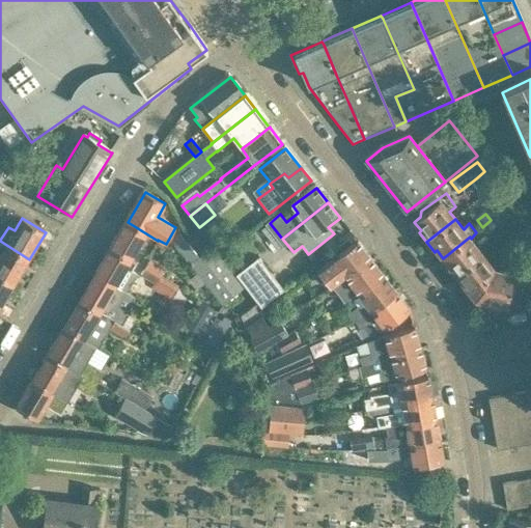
[(497,228),(491,220),(482,227),(476,232),(479,237),(485,231),(488,235),(497,228)]
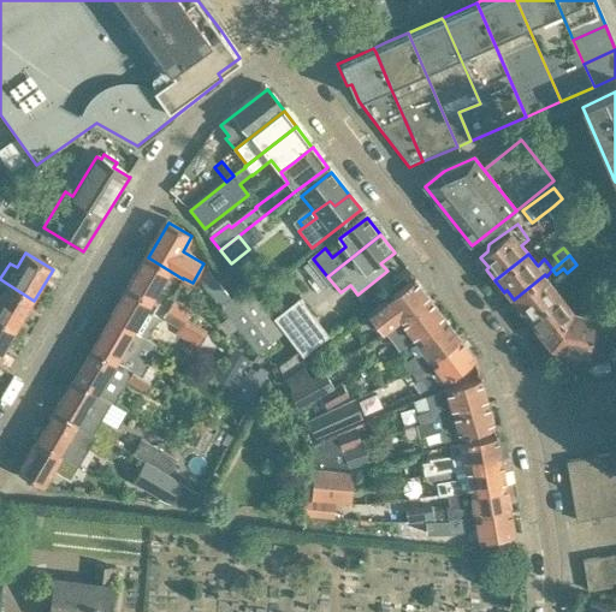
[(172,296),(183,279),(148,257),(130,289),(153,302),(154,299),(160,303),(165,295),(159,291),(161,289),(172,296)]
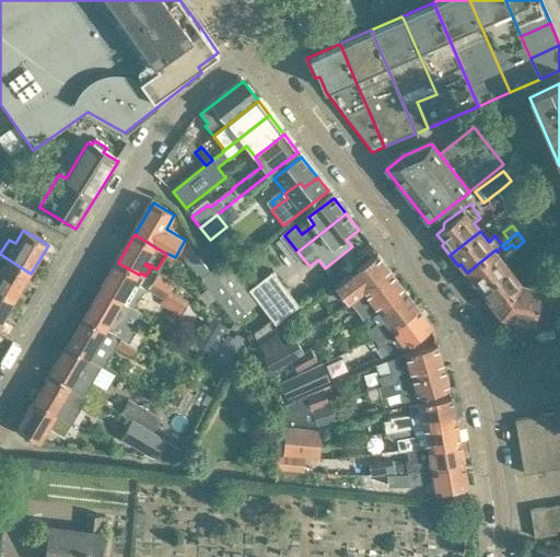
[(178,253),(189,267),(220,305),(234,323),(258,305),(259,304),(248,292),(231,270),(224,262),(210,273),(199,259),(188,245),(178,253)]
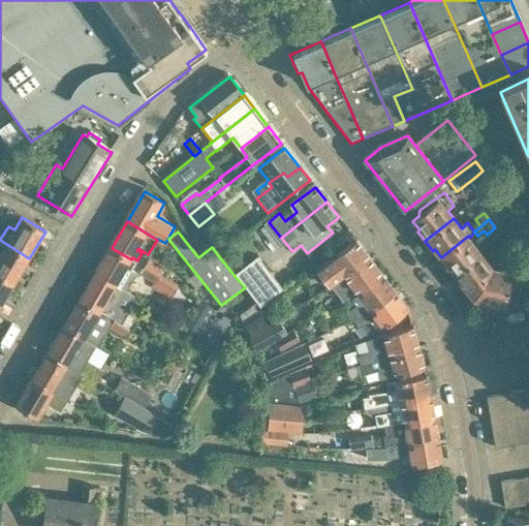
[(453,276),(481,253),(469,238),(468,236),(441,257),(447,266),(445,267),(453,276)]
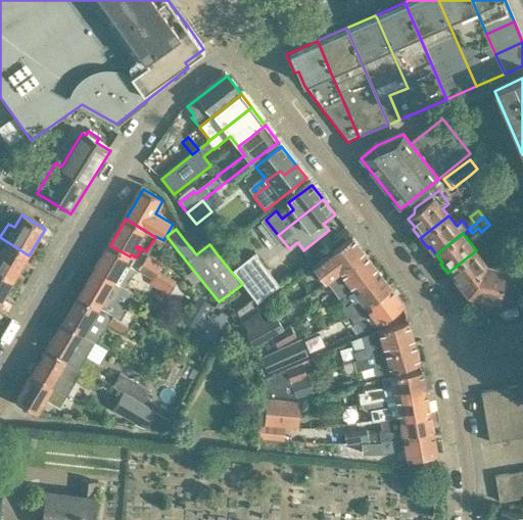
[(0,273),(13,281),(29,255),(0,237),(0,273)]
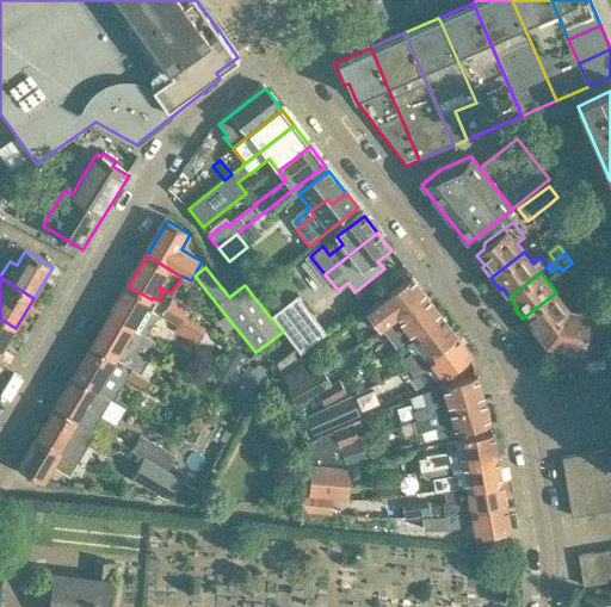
[(413,279),(366,315),(381,334),(386,329),(387,332),(429,299),(413,279)]
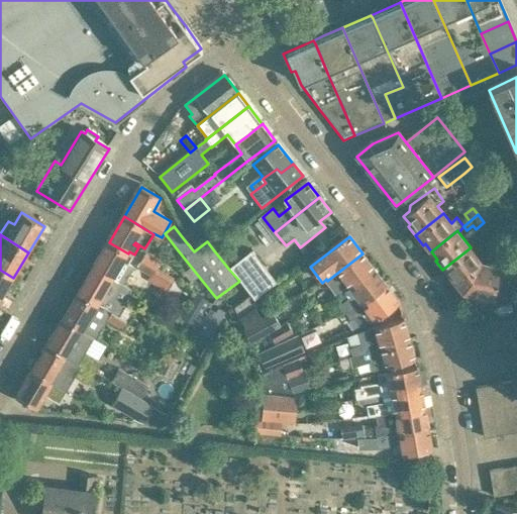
[(506,245),(498,240),(492,249),(496,251),(500,254),(501,253),(506,245)]
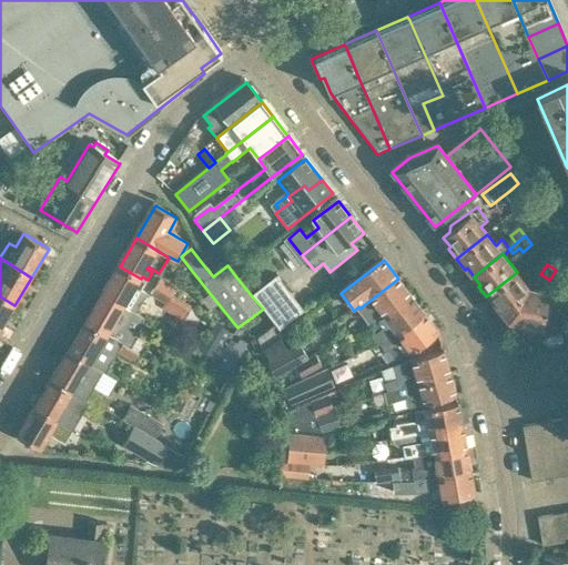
[(146,282),(141,279),(120,266),(103,295),(135,314),(148,295),(141,291),(146,282)]
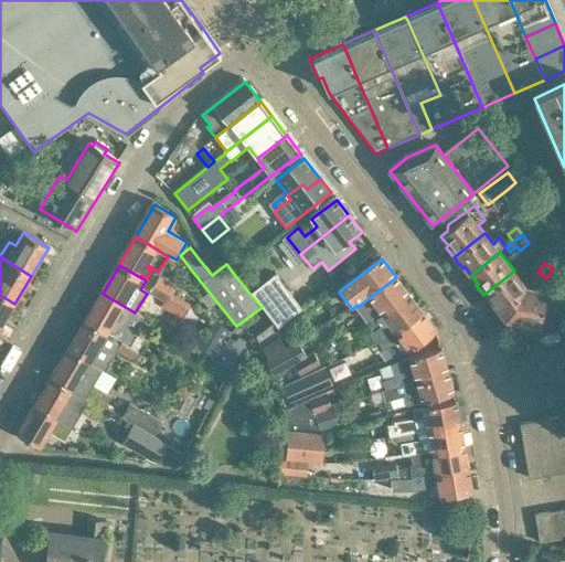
[(511,298),(526,286),(514,271),(483,295),(491,306),(493,304),(498,309),(498,313),(501,317),(505,318),(507,320),(520,310),(511,298)]
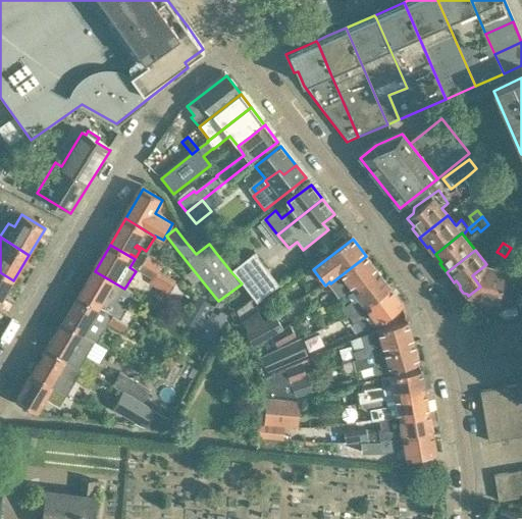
[(254,254),(231,272),(242,283),(254,300),(257,304),(278,287),(254,254)]
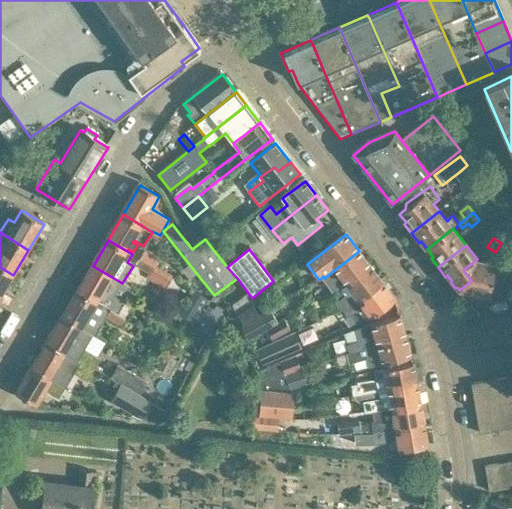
[(503,298),(509,268),(503,267),(496,266),(497,265),(496,264),(498,252),(496,251),(495,252),(491,249),(477,259),(463,270),(471,281),(459,290),(477,294),(479,297),(485,298),(488,296),(490,297),(490,296),(503,298)]
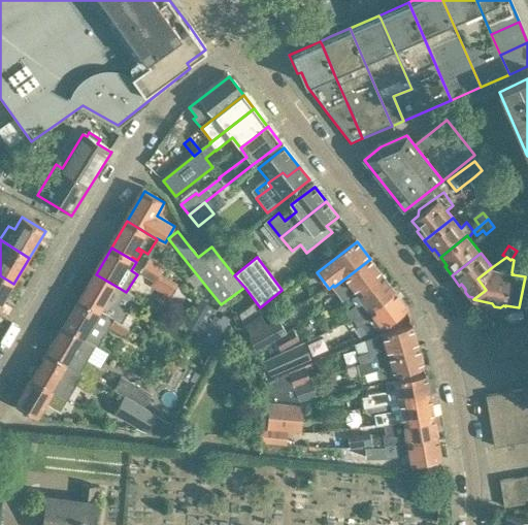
[(150,259),(144,268),(160,277),(165,268),(150,259)]
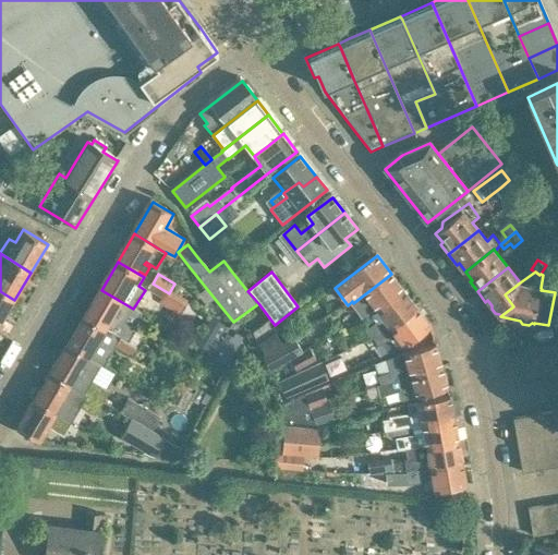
[(391,274),(353,303),(364,318),(376,310),(378,312),(404,292),(391,274)]
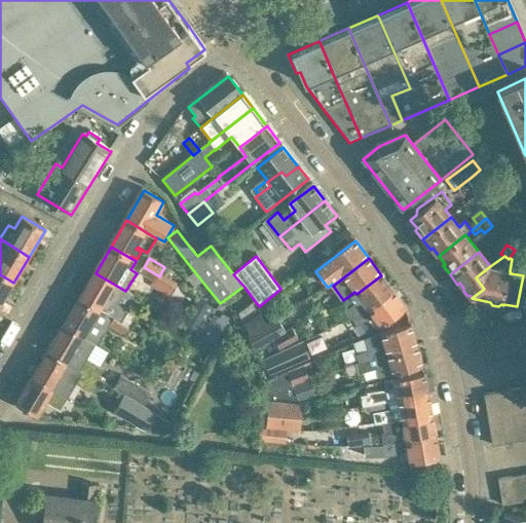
[(159,276),(144,267),(140,274),(171,293),(175,286),(159,276)]
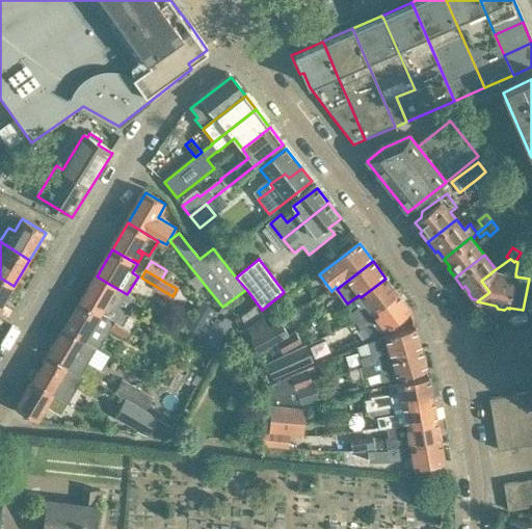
[(137,300),(127,294),(97,276),(81,302),(130,332),(136,320),(128,316),(137,300)]
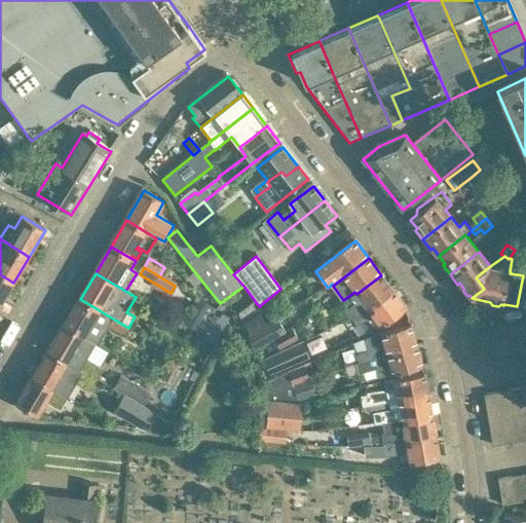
[(0,305),(13,283),(0,274),(0,305)]
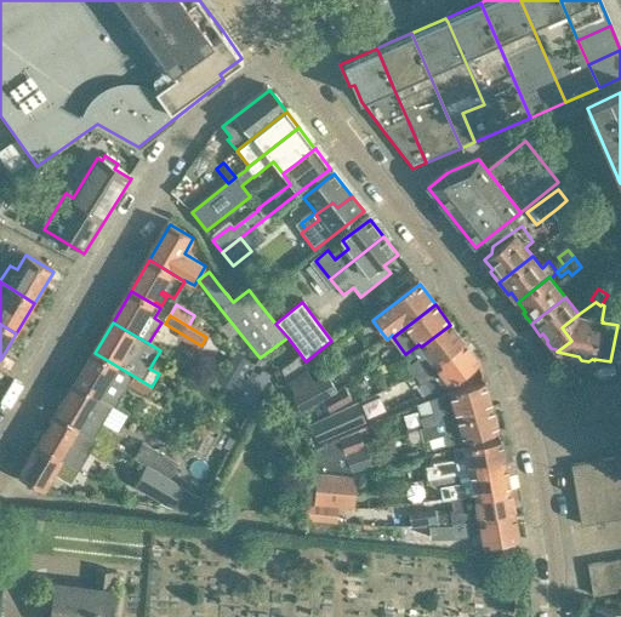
[(419,361),(406,370),(414,378),(416,377),(426,372),(427,373),(466,344),(450,325),(421,347),(429,359),(421,365),(419,361)]
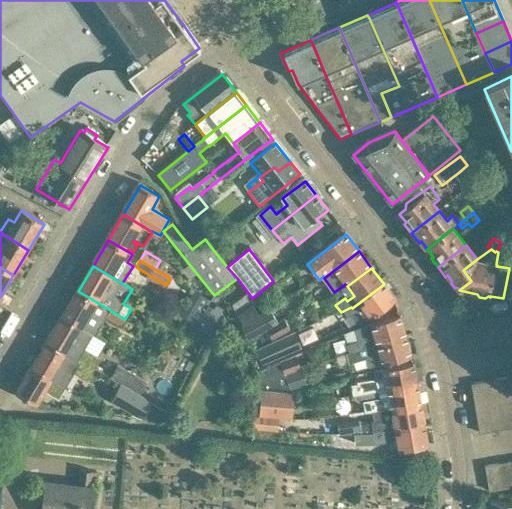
[(351,307),(343,311),(344,314),(347,319),(349,317),(355,325),(356,325),(371,318),(372,319),(395,302),(397,301),(384,284),(352,308),(351,307)]
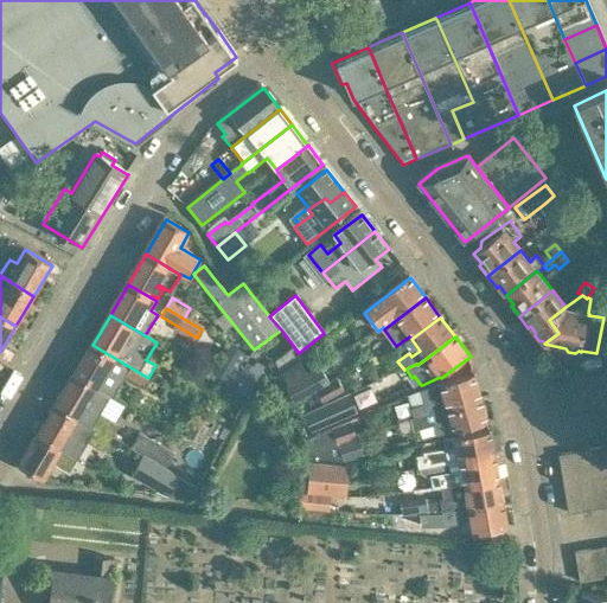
[(148,378),(93,345),(75,376),(97,389),(109,396),(115,398),(126,378),(142,387),(148,378)]
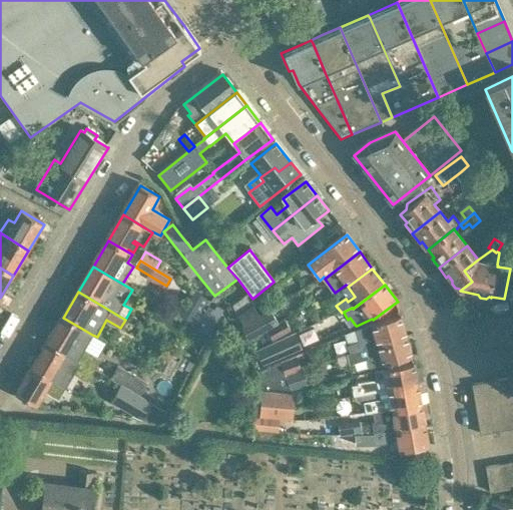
[(249,295),(234,307),(243,327),(261,316),(259,312),(254,301),(252,299),(249,295)]
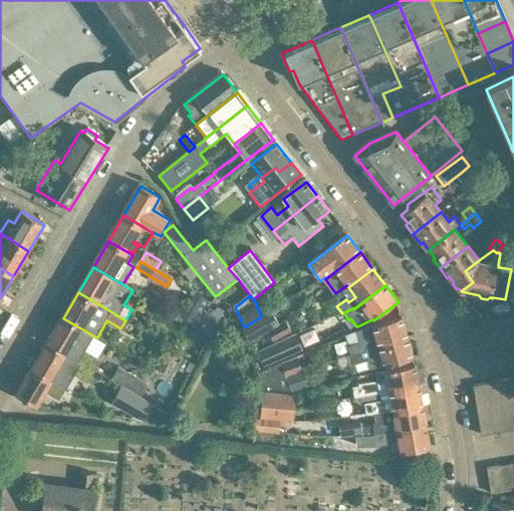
[(214,329),(222,315),(209,308),(201,322),(214,329)]
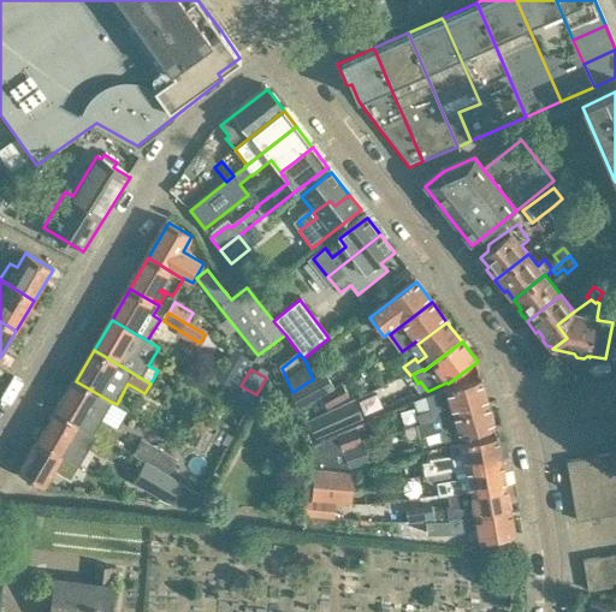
[(292,392),(290,393),(297,409),(320,397),(321,398),(336,390),(336,388),(326,372),(313,379),(292,392)]
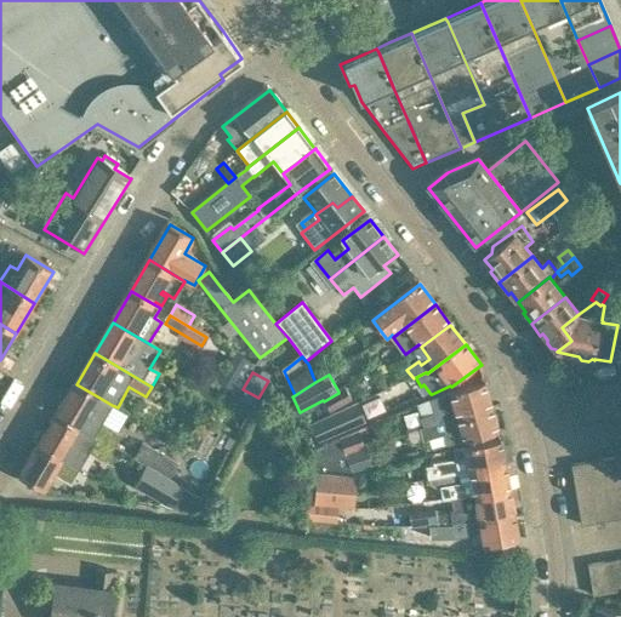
[(101,423),(112,405),(100,398),(77,384),(58,416),(115,450),(124,436),(101,423)]
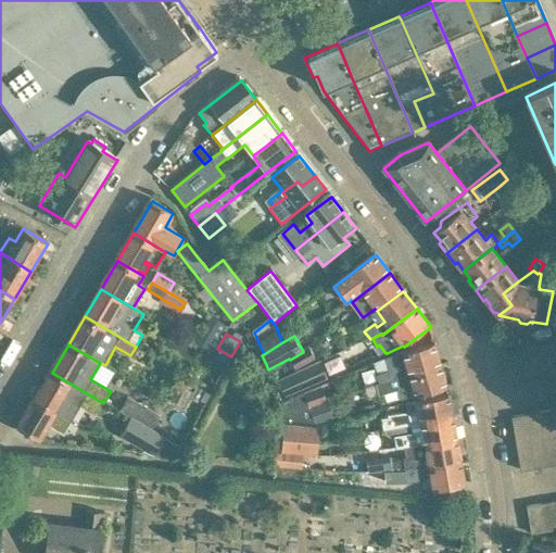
[(389,373),(377,377),(379,385),(394,379),(400,377),(400,378),(441,366),(436,344),(433,344),(403,353),(386,361),(389,373)]
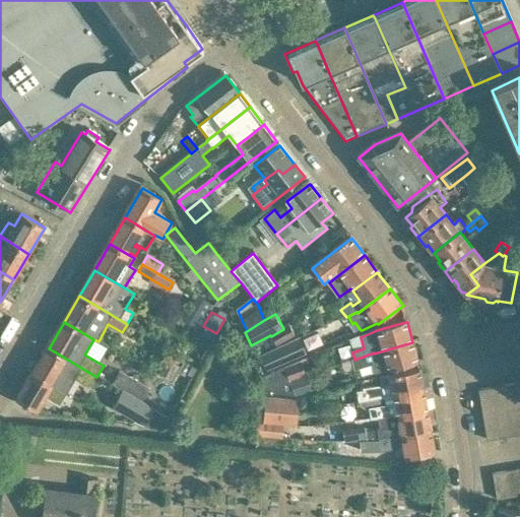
[(519,349),(519,332),(519,324),(506,326),(511,352),(519,349)]
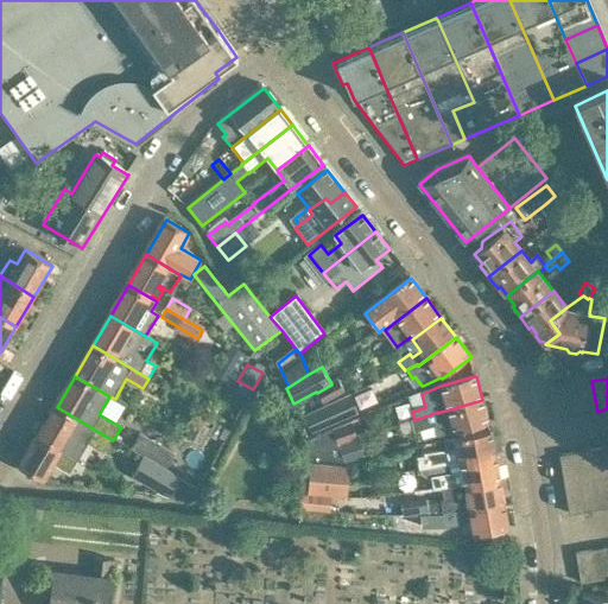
[(331,385),(317,393),(323,405),(344,393),(339,381),(337,380),(331,383),(331,385)]
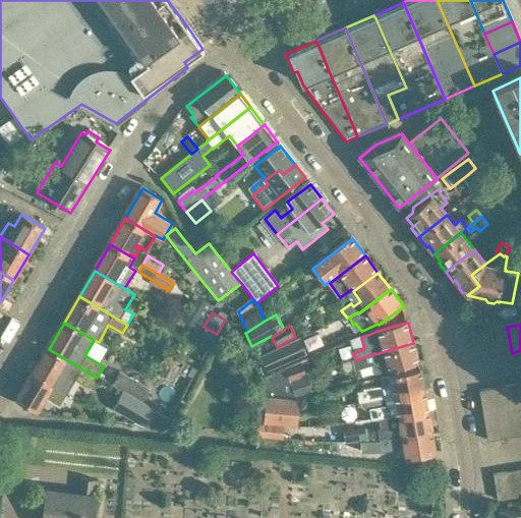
[(512,353),(507,327),(495,329),(500,355),(512,353)]
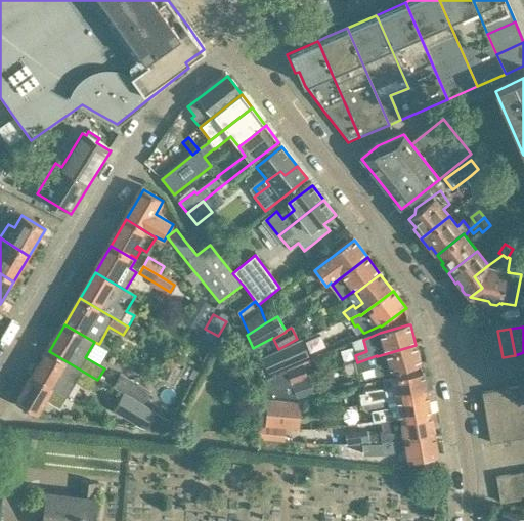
[(503,357),(497,331),(485,333),(490,359),(503,357)]
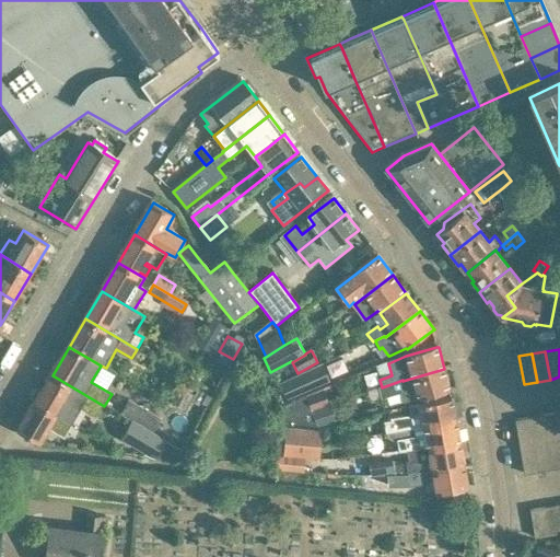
[(524,384),(518,356),(505,358),(511,386),(524,384)]
